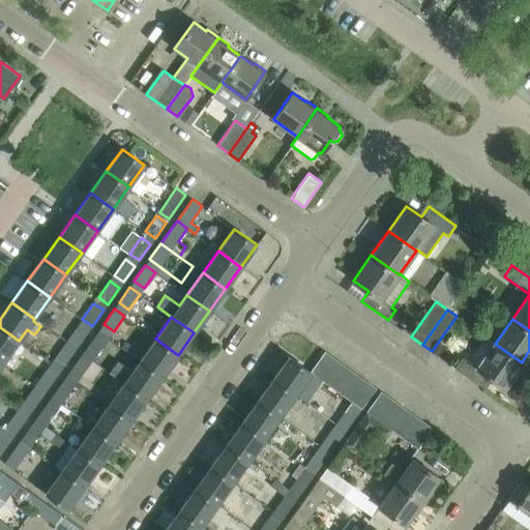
[(77,348),(88,331),(79,324),(78,325),(70,321),(60,336),(77,348)]
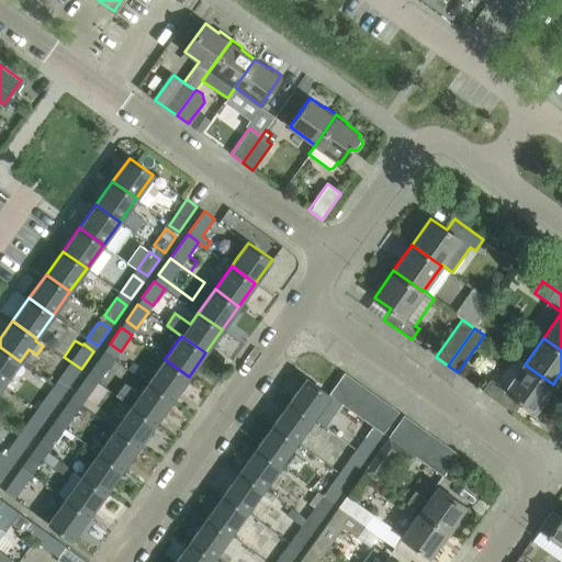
[(20,361),(0,347),(0,382),(3,384),(20,361)]
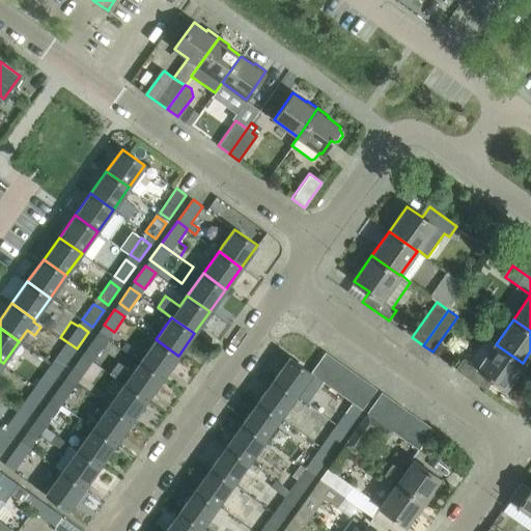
[(98,355),(109,338),(99,331),(87,347),(98,355)]
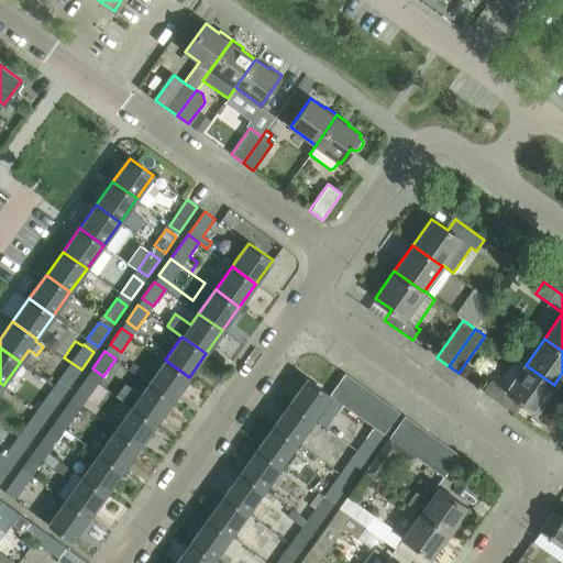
[(173,400),(189,377),(165,360),(148,383),(173,400)]
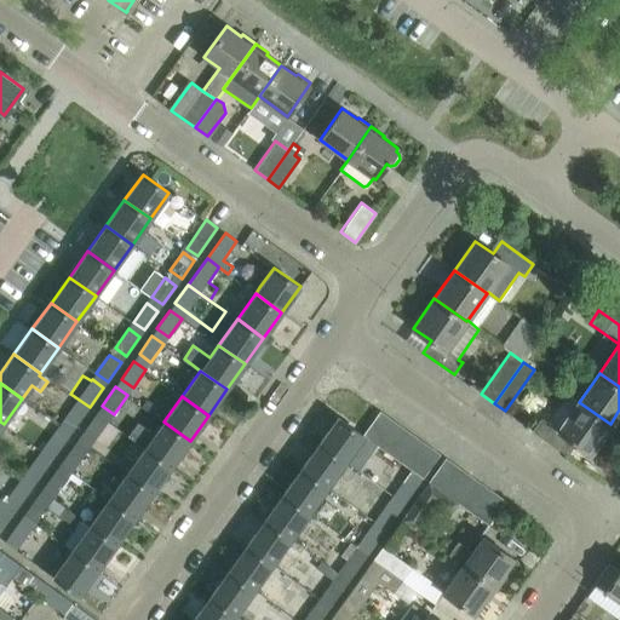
[(590,453),(610,424),(579,402),(558,431),(540,418),(532,430),(563,452),(572,441),(590,453)]
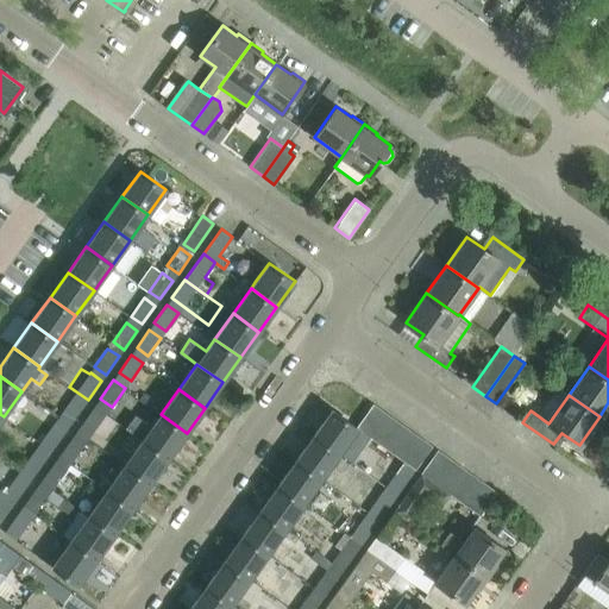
[(71,399),(58,416),(70,425),(83,407),(71,399)]
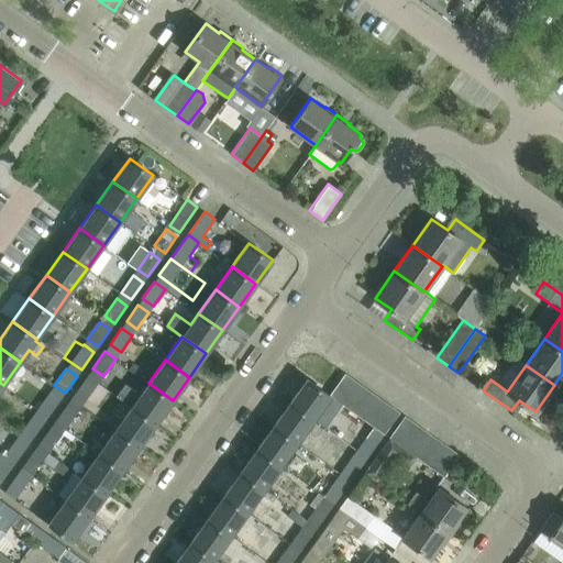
[(341,403),(356,381),(345,373),(330,395),(331,395),(341,403)]
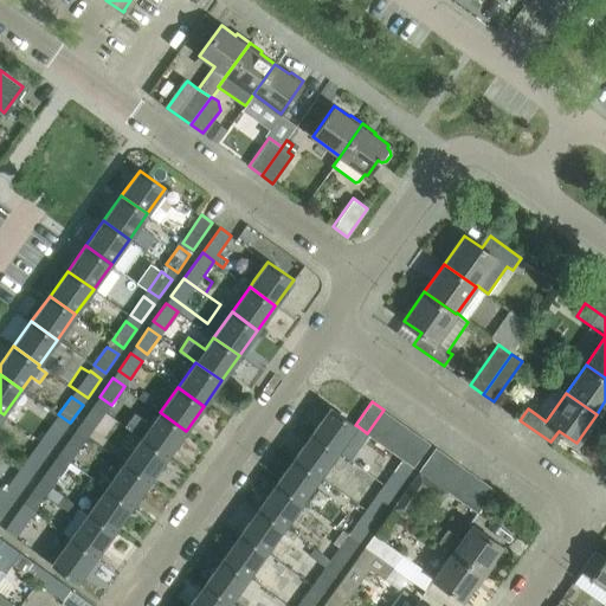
[(127,426),(107,411),(95,403),(82,420),(114,444),(127,426)]
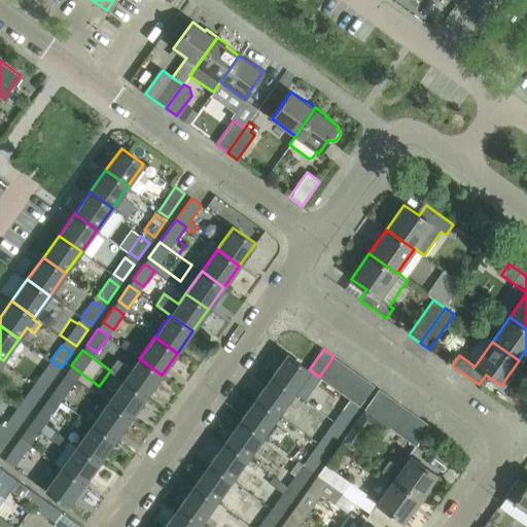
[(310,370),(309,370),(287,354),(272,376),(293,392),(310,370)]
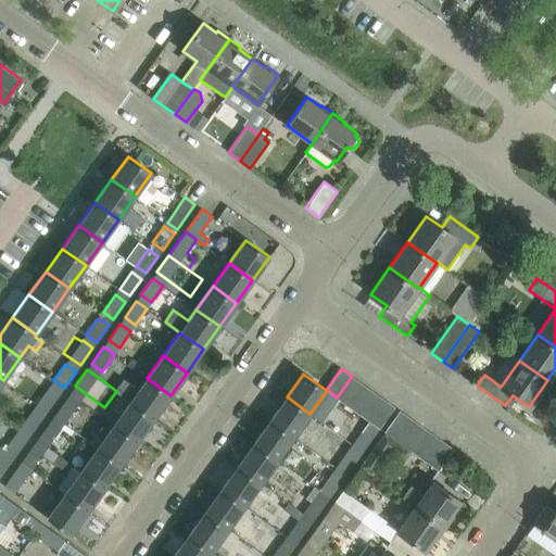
[(341,413),(362,383),(352,376),(337,397),(331,405),(341,413)]
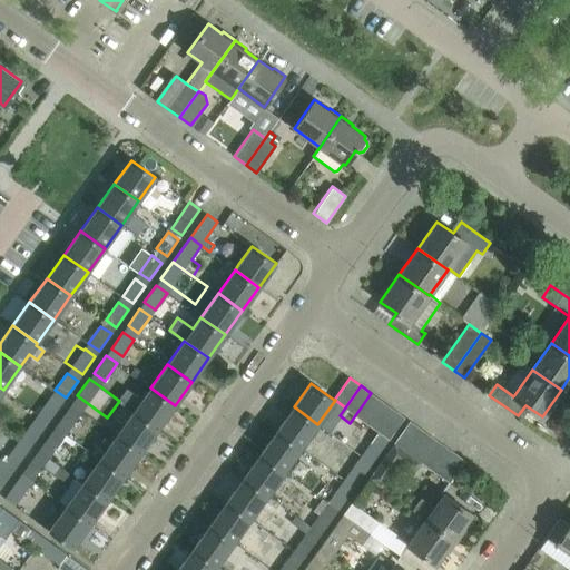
[(157,429),(175,405),(150,387),(141,400),(127,390),(119,401),(134,412),(157,429)]
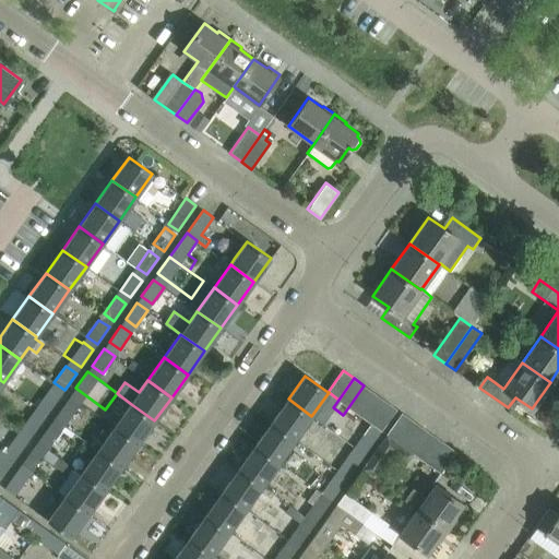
[(354,423),(375,393),(364,385),(343,415),(354,423)]
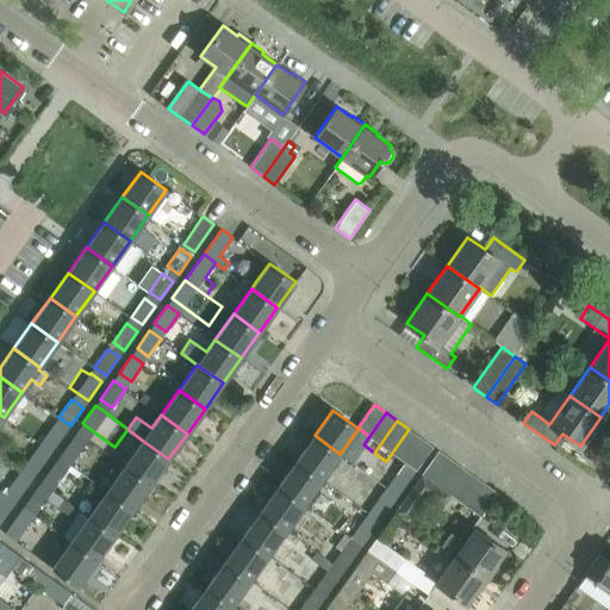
[(53,450),(66,433),(54,424),(41,442),(53,450)]
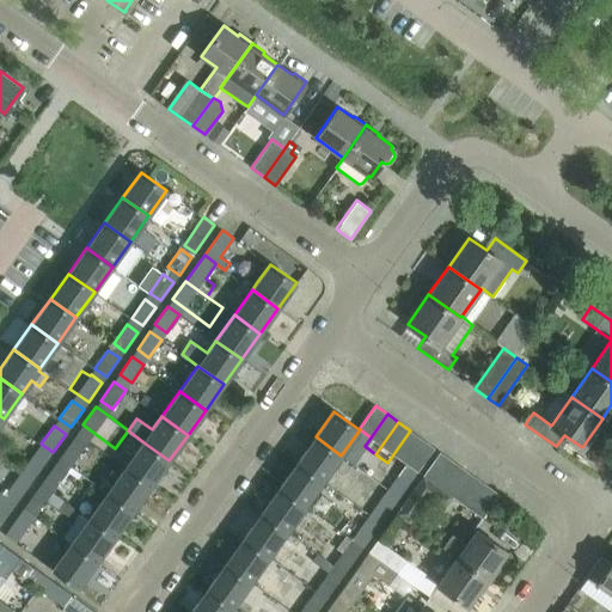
[(405,463),(422,439),(410,430),(387,463),(397,469),(403,460),(405,463)]
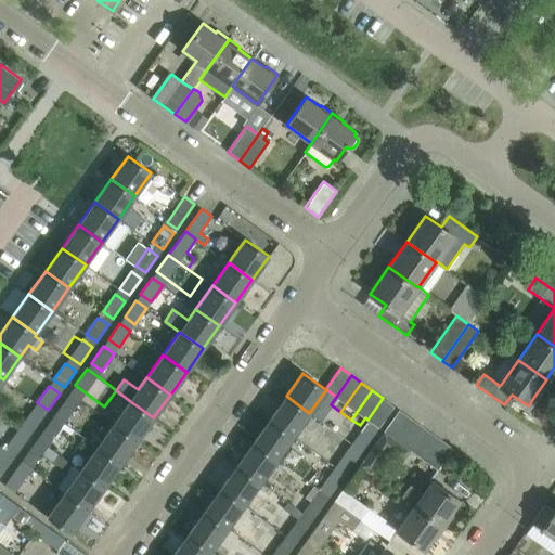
[(69,416),(80,400),(69,392),(59,409),(69,416)]
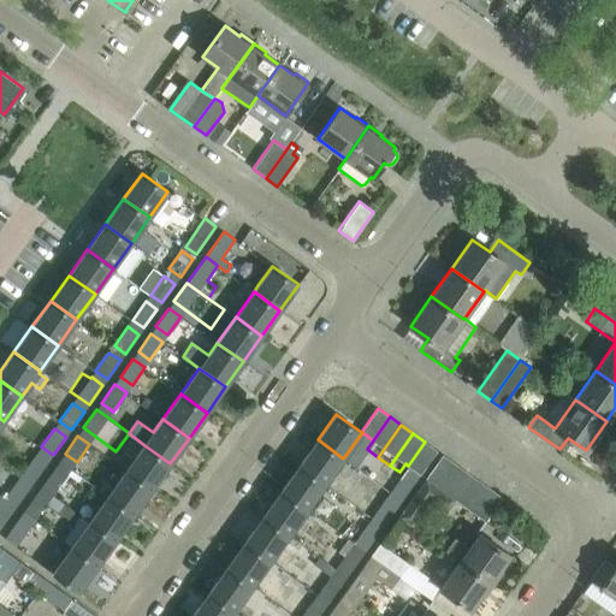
[(343,458),(318,439),(298,466),(325,484),(343,458)]
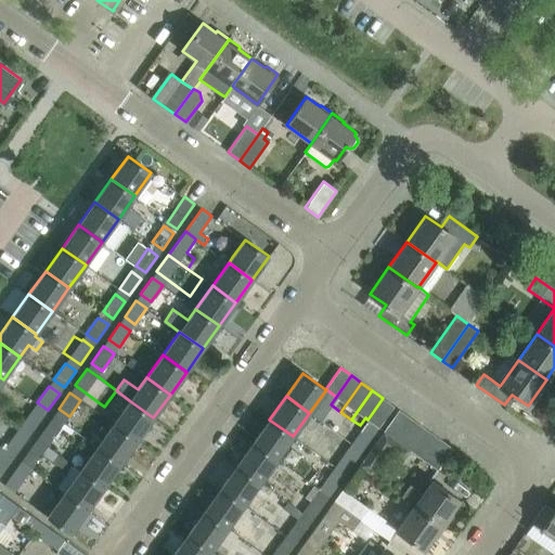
[(378,427),(394,405),(383,398),(368,420),(378,427)]
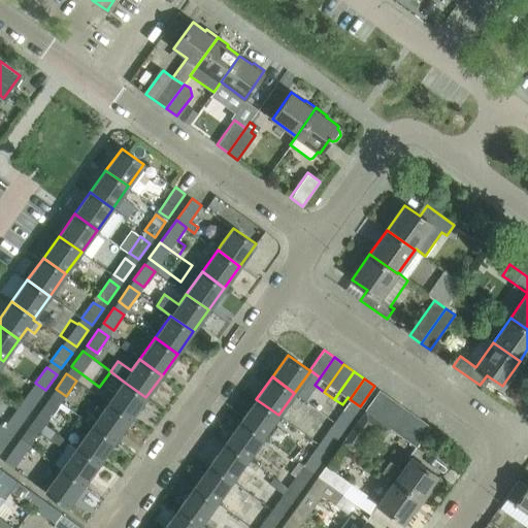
[(130,419),(145,397),(124,382),(107,403),(130,419)]
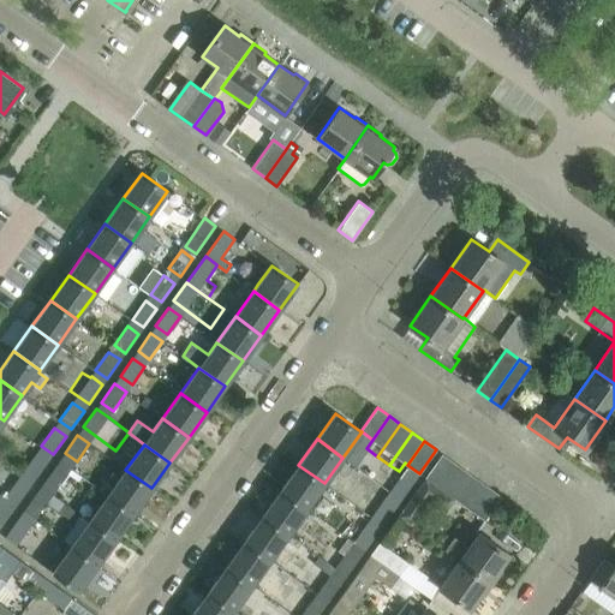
[(35,479),(48,461),(36,453),(23,471),(35,479)]
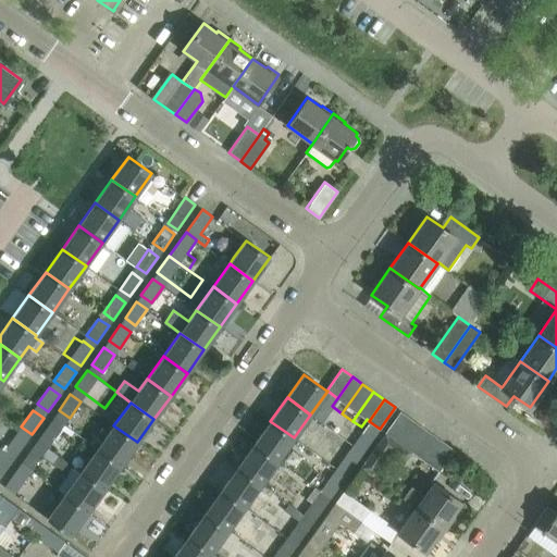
[(396,440),(411,419),(400,411),(385,432),(396,440)]
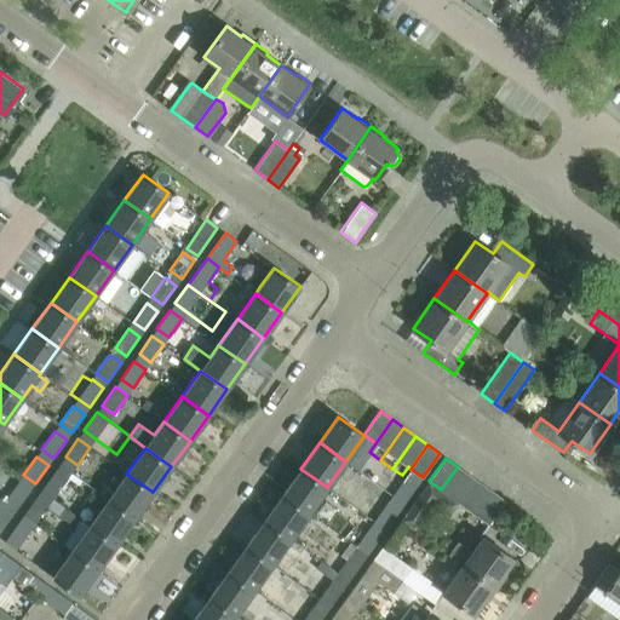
[(59,491),(73,472),(61,464),(47,482),(59,491)]
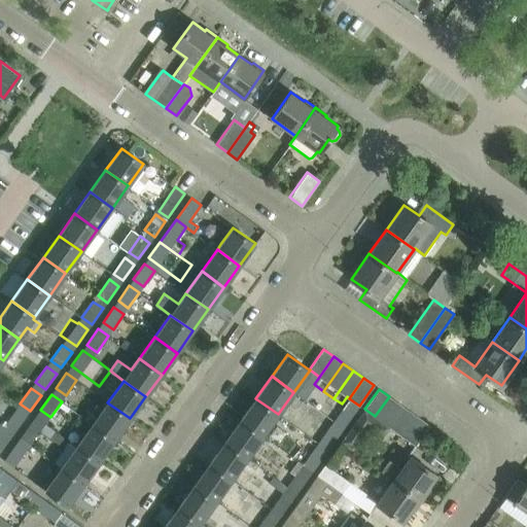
[(114,441),(130,418),(107,402),(98,395),(81,417),(92,424),(114,441)]
